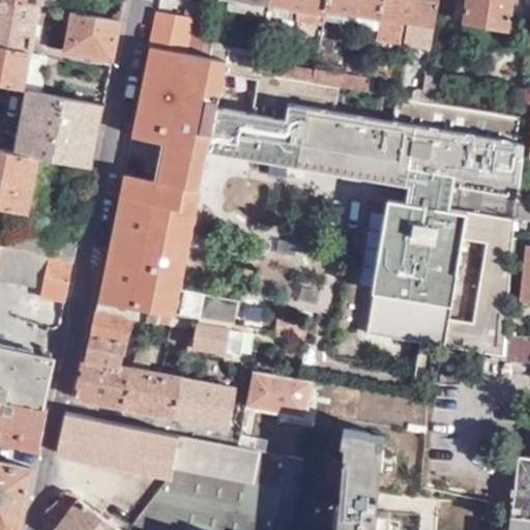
[(0,0),(0,47),(32,54),(41,5),(15,0),(0,0)]
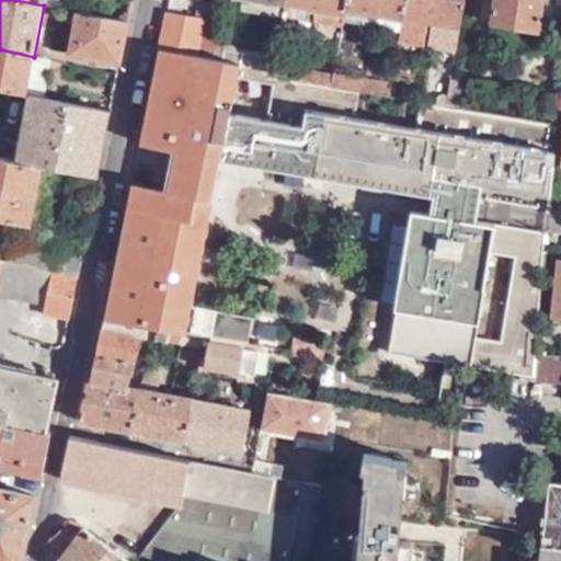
[(346,0),(285,0),(285,2),(279,31),(295,33),(297,18),(300,3),(316,7),(344,11),(345,6),(346,0)]
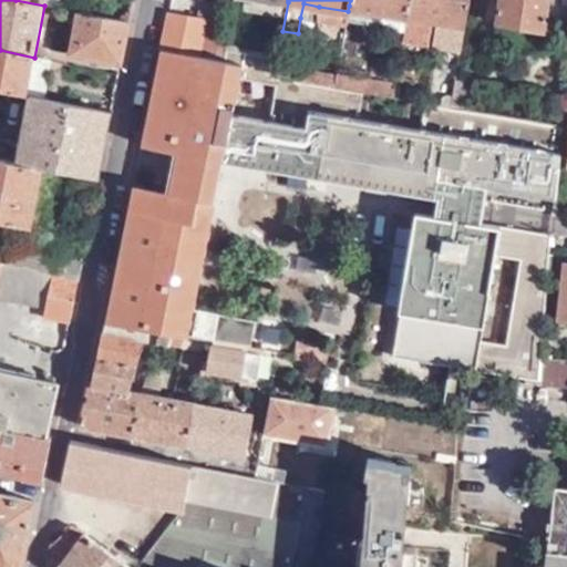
[(410,0),(350,0),(349,6),(388,13),(385,27),(405,30),(410,0)]
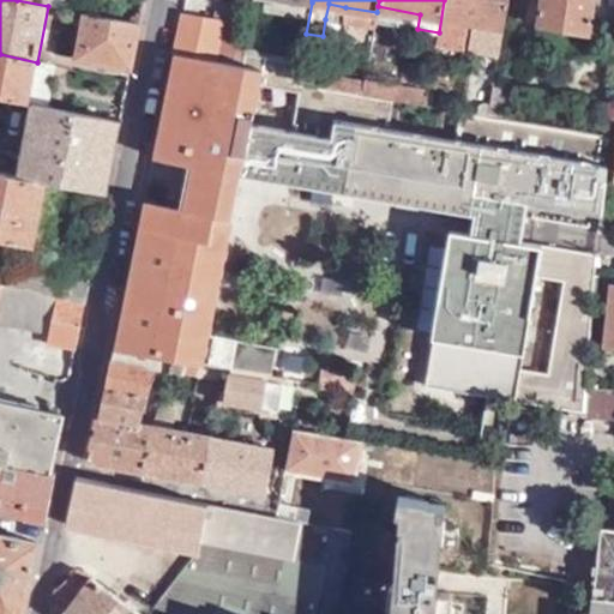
[(500,44),(507,0),(444,0),(439,32),(437,43),(468,48),(469,40),(500,44)]
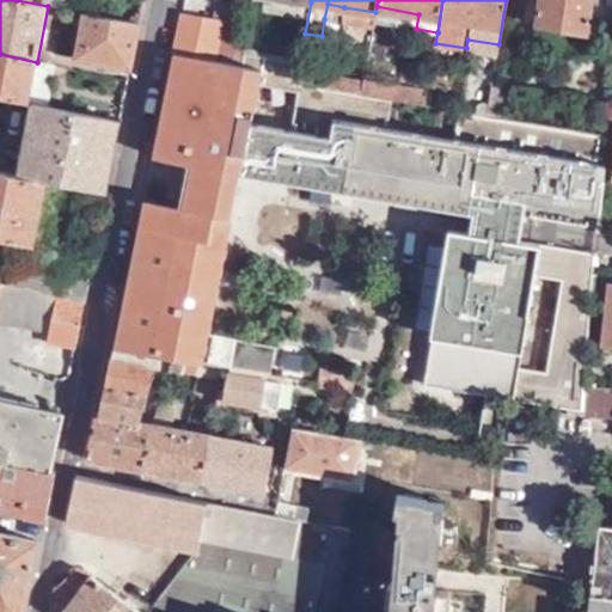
[(586,34),(591,0),(539,0),(536,25),(586,34)]
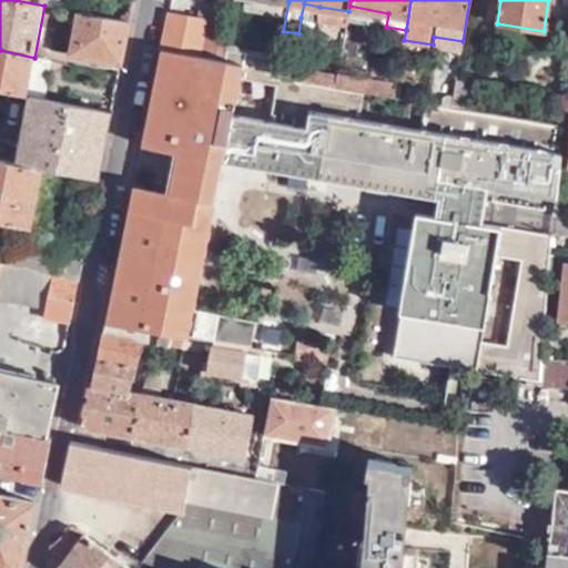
[(317,20),(320,7),(304,3),(301,18),(317,20)]
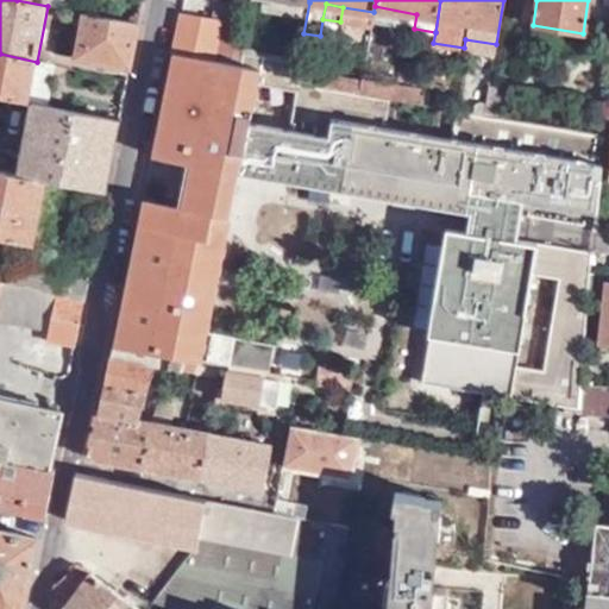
[(217,39),(213,60),(234,64),(237,49),(245,6),(232,5),(225,42),(217,39)]
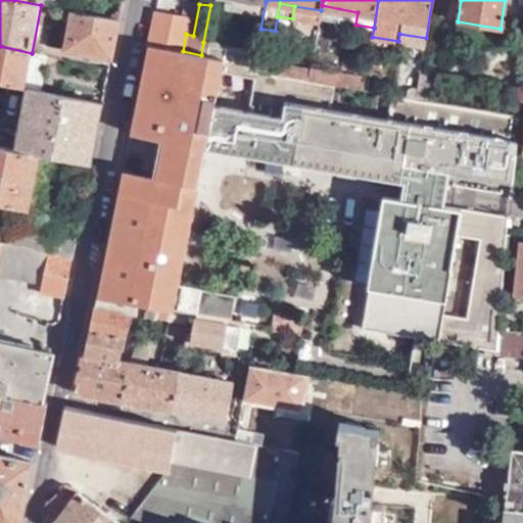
[(319,24),(321,10),(294,6),(292,18),(319,24)]
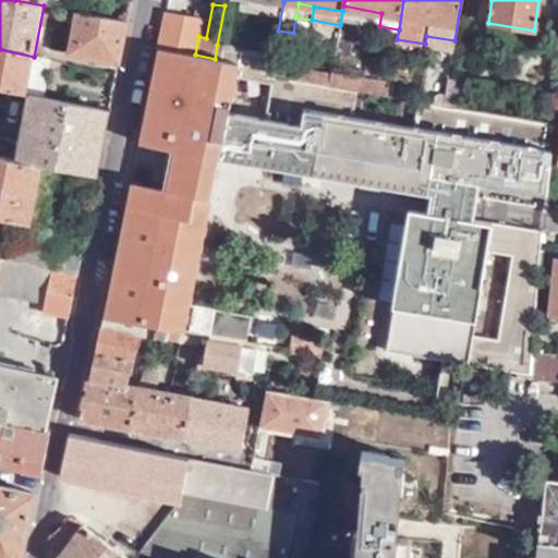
[(70,53),(120,64),(128,23),(59,9),(57,19),(76,23),(70,53)]
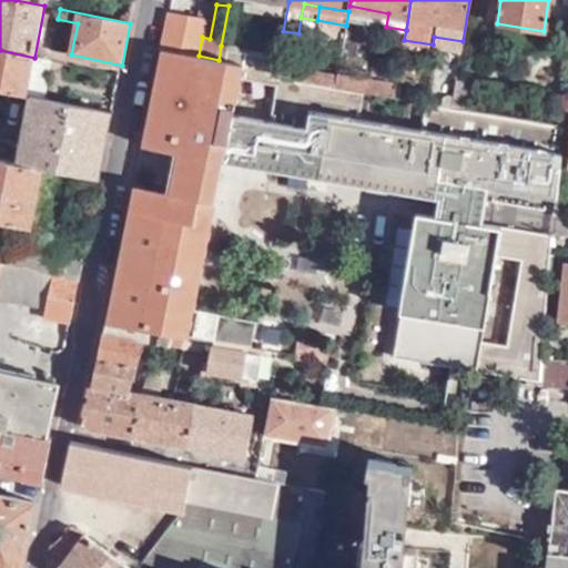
[(199,9),(196,19),(205,20),(206,11),(199,9)]
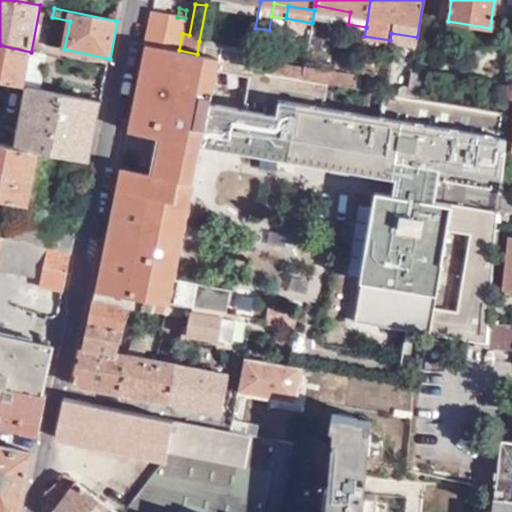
[(153,12),(147,44),(179,50),(182,33),(185,18),(177,17),(153,12)]
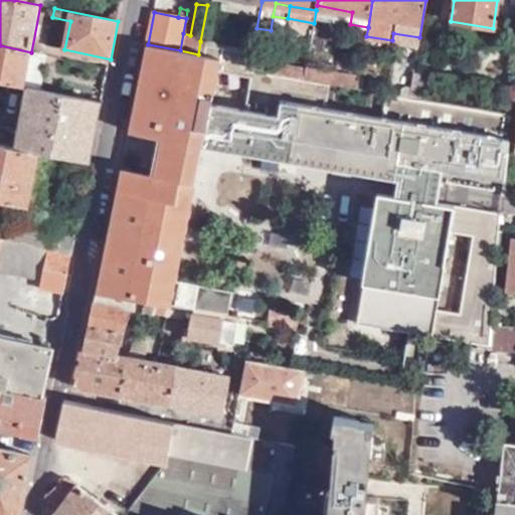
[(252,50),(255,37),(245,35),(243,49),(252,50)]
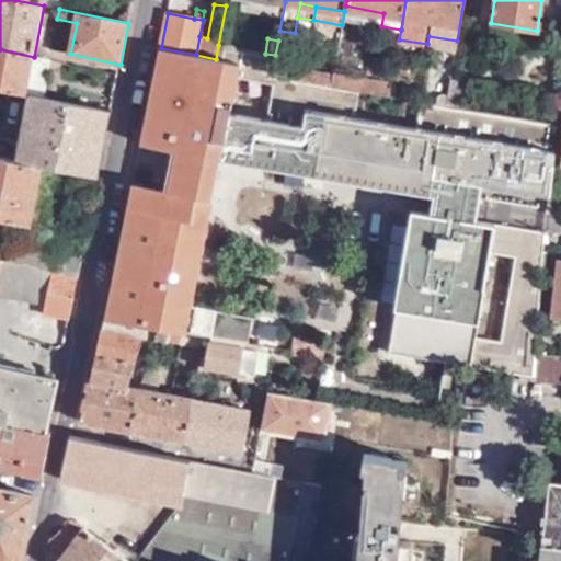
[(160,49),(139,148),(171,155),(162,196),(132,190),(104,320),(146,328),(156,329),(186,334),(190,334),(212,207),(209,207),(216,164),(431,203),(428,219),(408,216),(390,316),(397,317),(390,355),(535,379),(537,356),(547,236),(474,224),(480,190),(550,203),(551,185),(557,124),(456,106),(445,104),(419,100),(414,129),(355,119),(359,90),(331,86),(289,78),(285,78),(271,76),(273,63),(274,56),(265,55),(219,46),(216,60),(195,56),(160,49)]
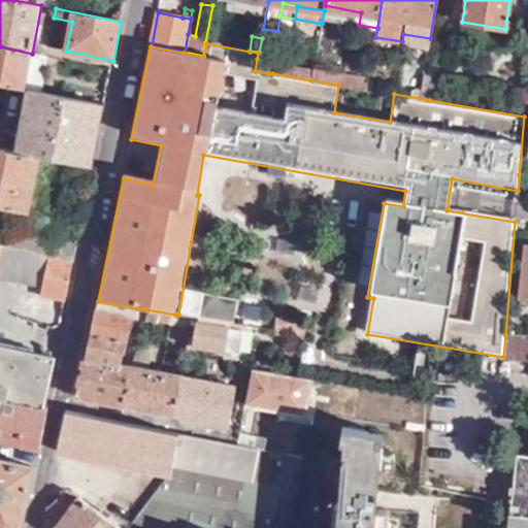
[(0,81),(29,89),(40,91),(47,57),(45,56),(32,54),(0,46),(0,81)]
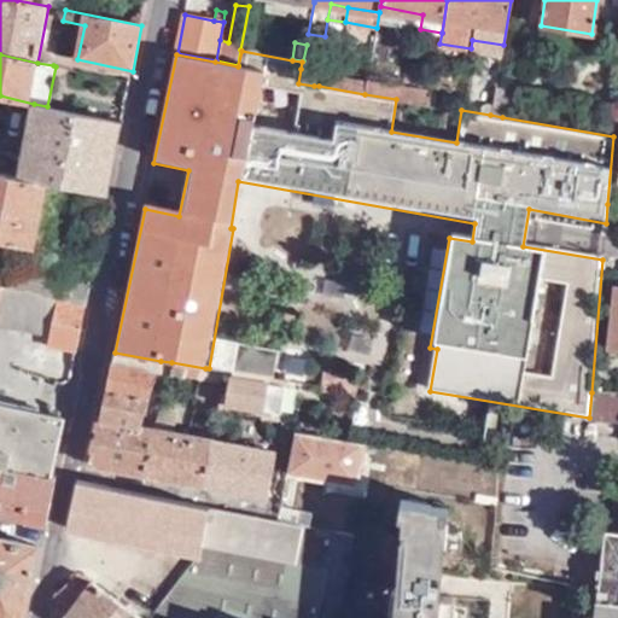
[(303,68),(301,81),(316,85),(318,70),(303,68)]
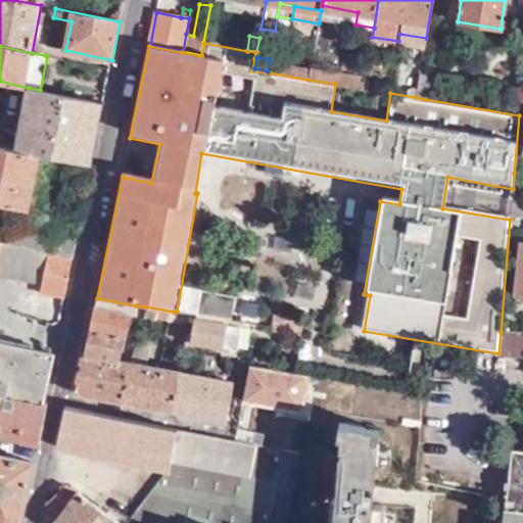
[(272,59),(270,72),(308,79),(312,66),(272,59)]
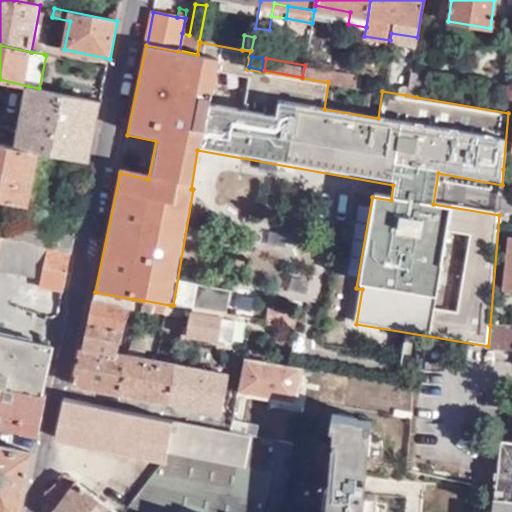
[(355,85),(357,73),(305,65),(302,77),(355,85)]
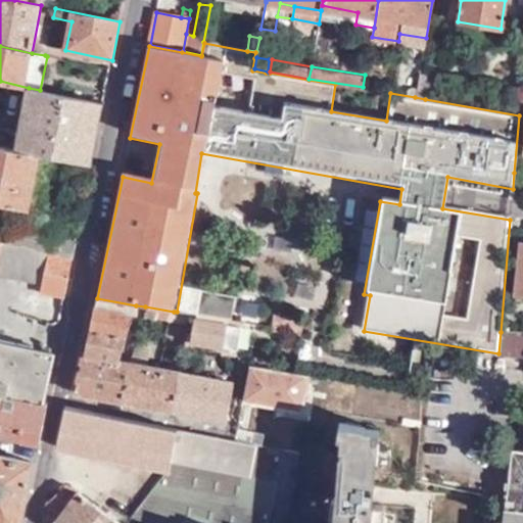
[(416,96),(426,98),(429,74),(420,72),(416,96)]
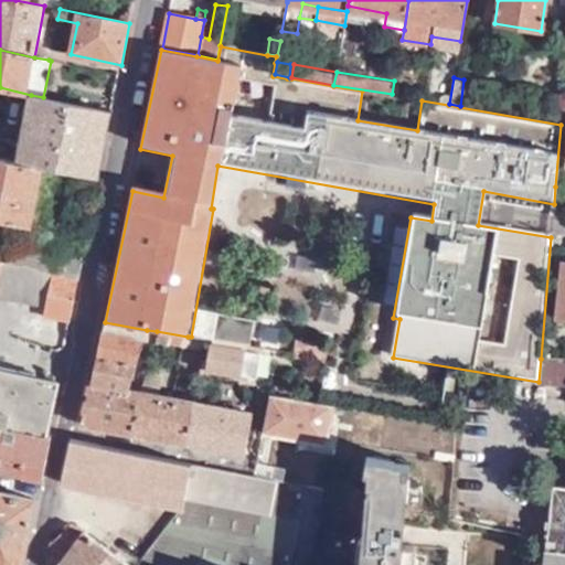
[(45,168),(98,179),(112,113),(43,97),(31,95),(18,162),(45,168)]
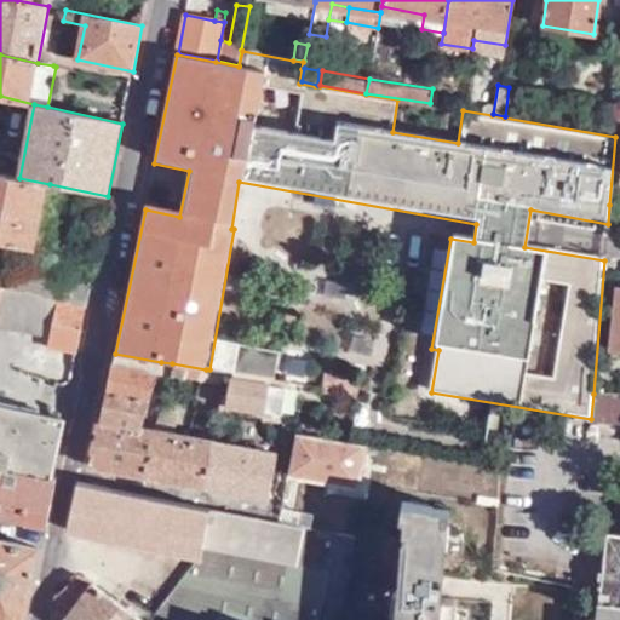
[(0,242),(35,251),(50,184),(19,178),(0,173),(0,242)]
